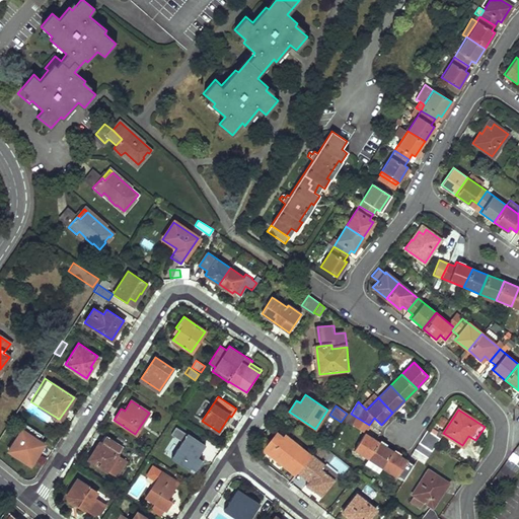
[(347,414),(343,420),(365,433),(369,425),(351,414),(348,412),(347,414)]
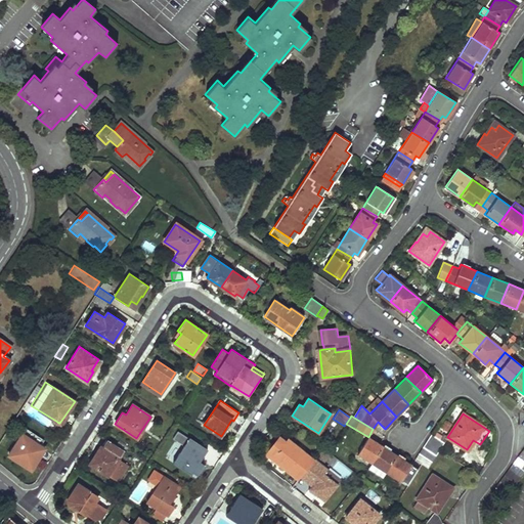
[(22,433),(7,454),(31,470),(44,448),(22,433)]
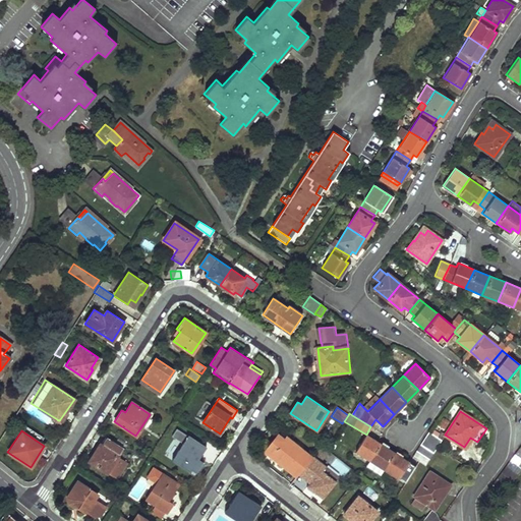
[(428,433),(424,439),(438,447),(442,440),(428,432),(428,433)]
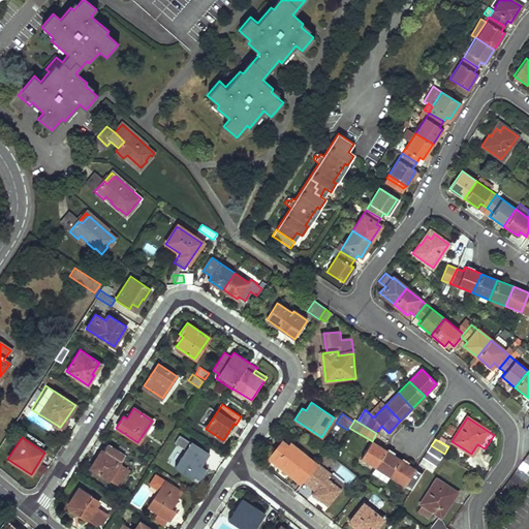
[(191,441),(175,467),(197,481),(206,469),(201,466),(210,454),(191,441)]
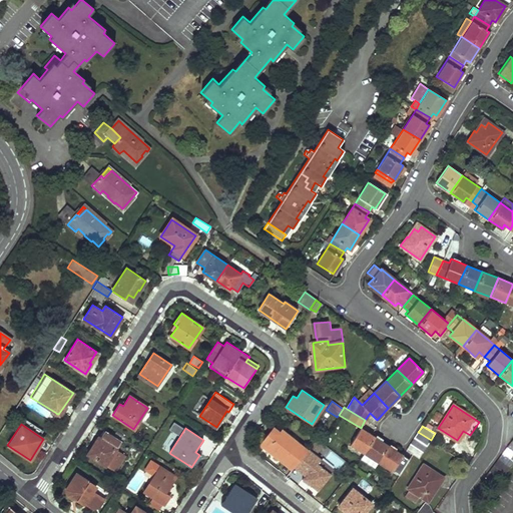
[(361,428),(351,446),(364,454),(374,437),(361,429),(361,428)]
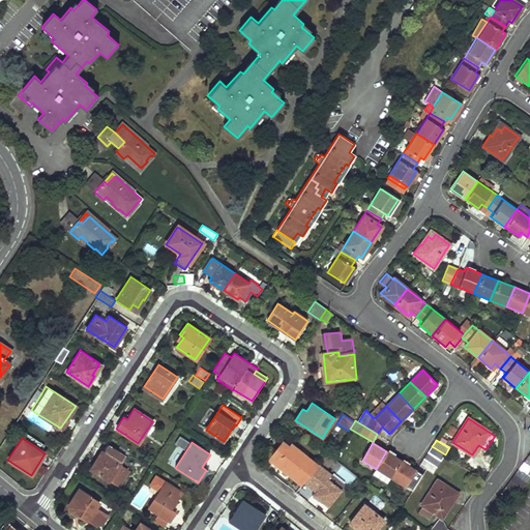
[(282,444),(270,459),(293,476),(295,473),(305,480),(318,464),(292,444),(288,449),(282,444)]
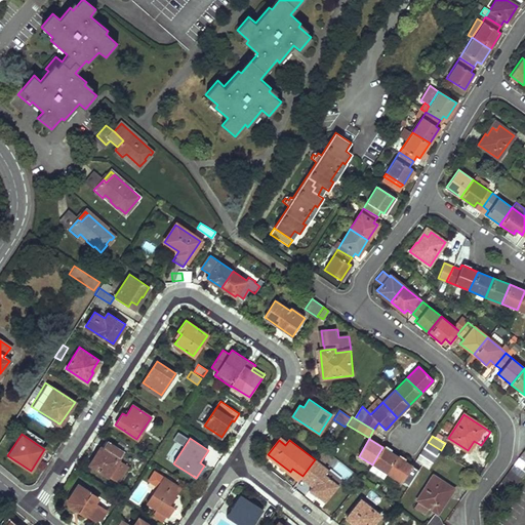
[(95,455),(90,465),(108,476),(123,451),(108,441),(97,456),(95,455)]
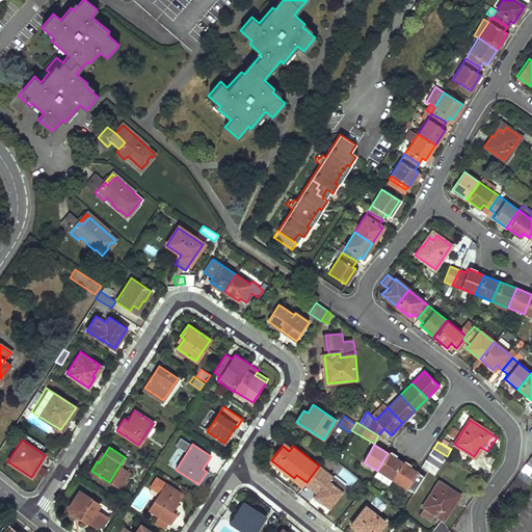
[(433,448),(430,453),(443,462),(447,456),(433,448)]
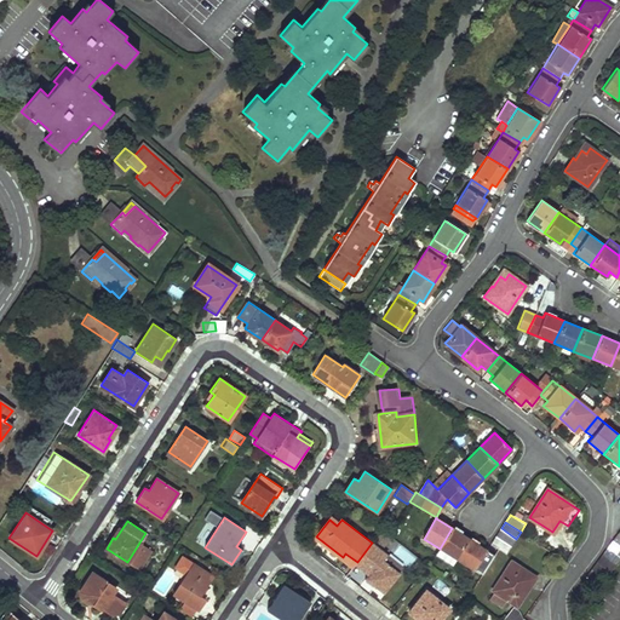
[(452,528),(440,549),(457,560),(469,538),(452,528)]
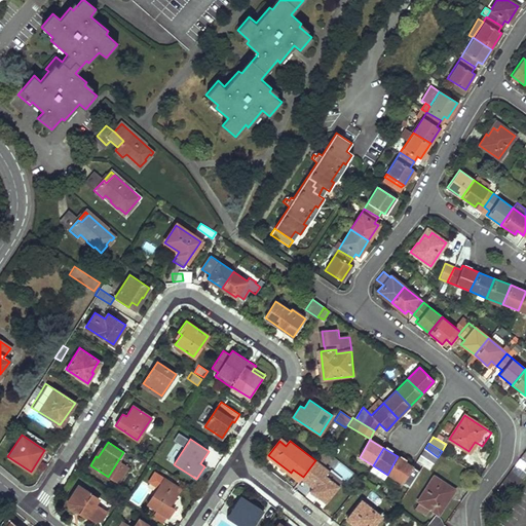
[(425,448),(420,455),(434,463),(438,457),(425,448)]
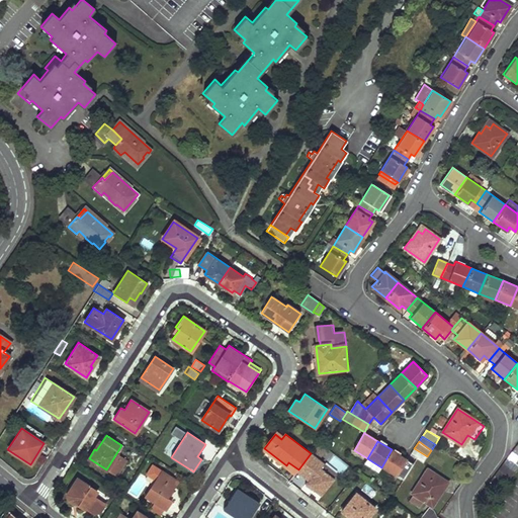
[(414,448),(411,454),(423,462),(427,456),(414,448)]
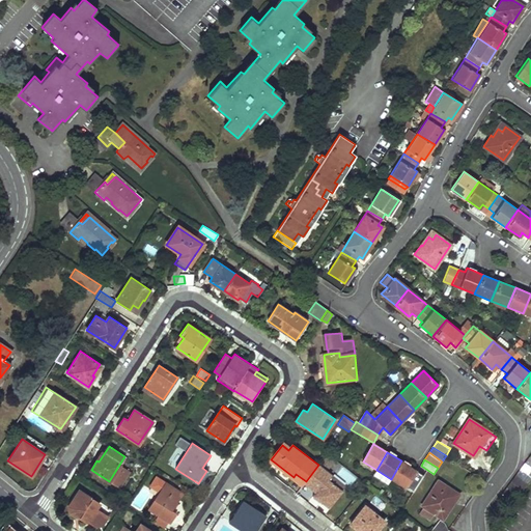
[(401,460),(391,479),(406,488),(417,470),(401,460)]
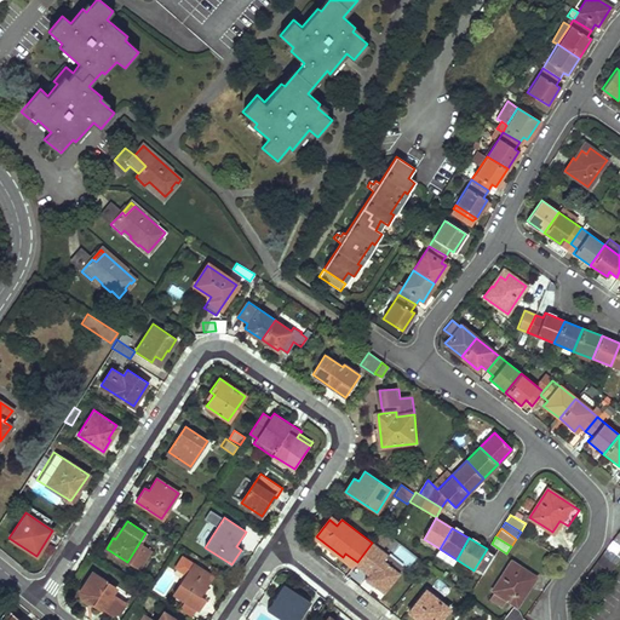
[(619,546),(613,540),(607,549),(619,557),(619,556),(619,546)]
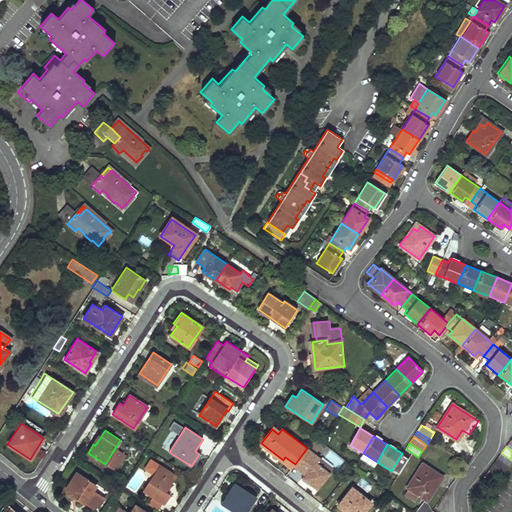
[(313,453),(300,470),(305,475),(303,477),(317,488),(333,469),(313,453)]
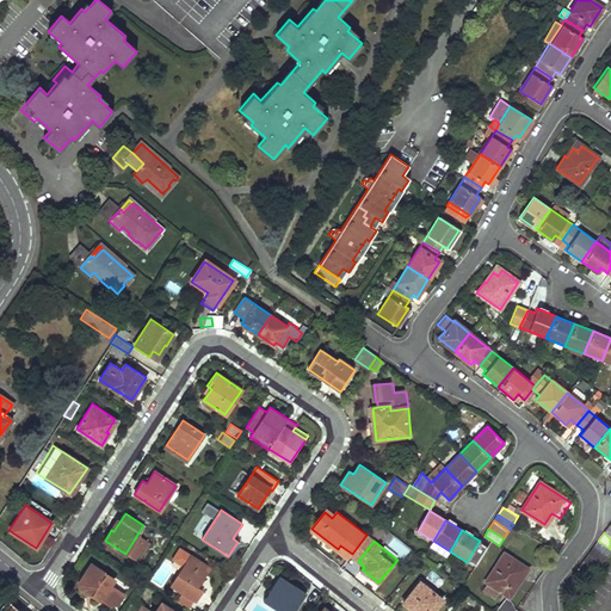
[(598,541),(593,547),(606,555),(610,549),(598,541)]
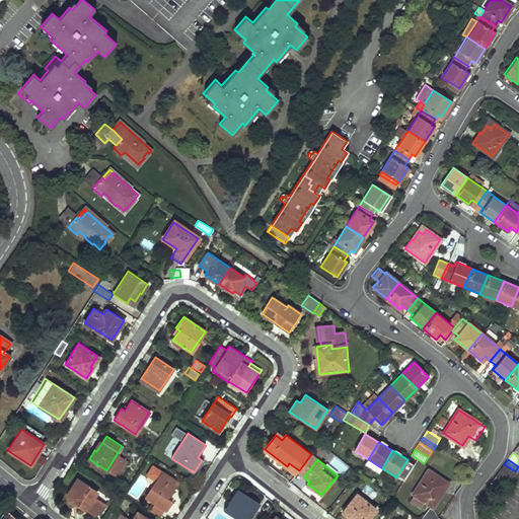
[(289,463),(287,466),(296,473),(299,470),(289,463)]
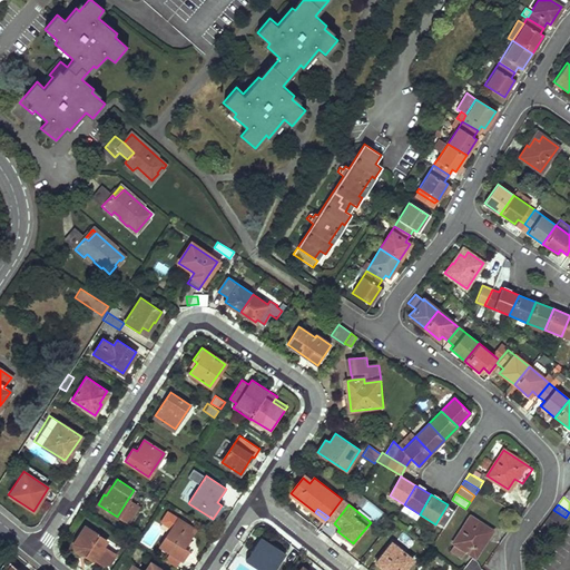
[(553,510),(549,517),(560,524),(566,518),(553,510)]
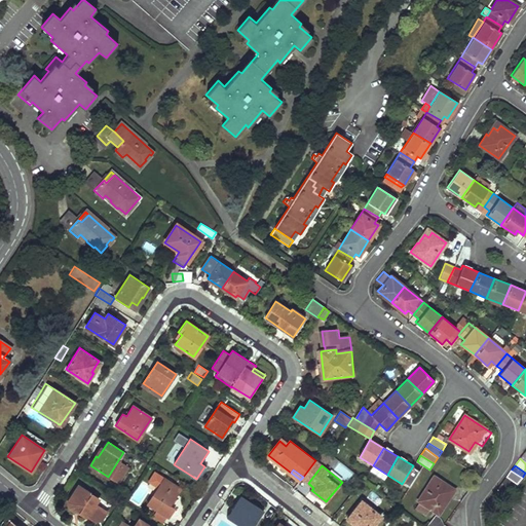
[(164,479),(155,473),(149,481),(158,487),(164,479)]
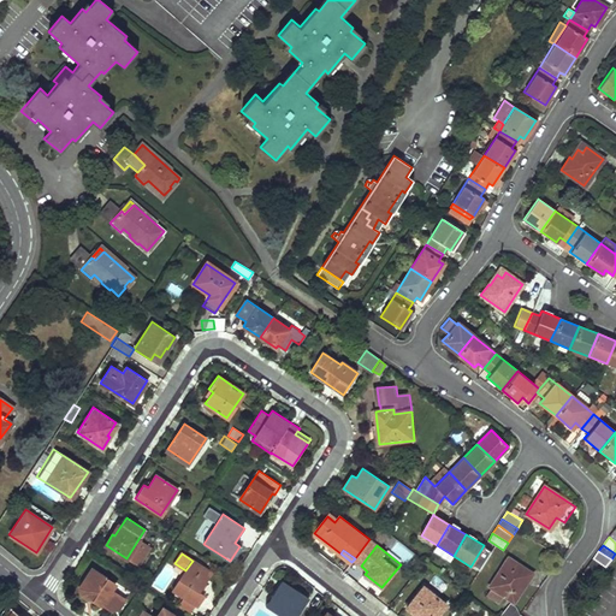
[(507,558),(489,586),(491,587),(486,594),(498,603),(503,596),(507,598),(511,591),(515,593),(521,584),(522,585),(531,573),(507,558)]
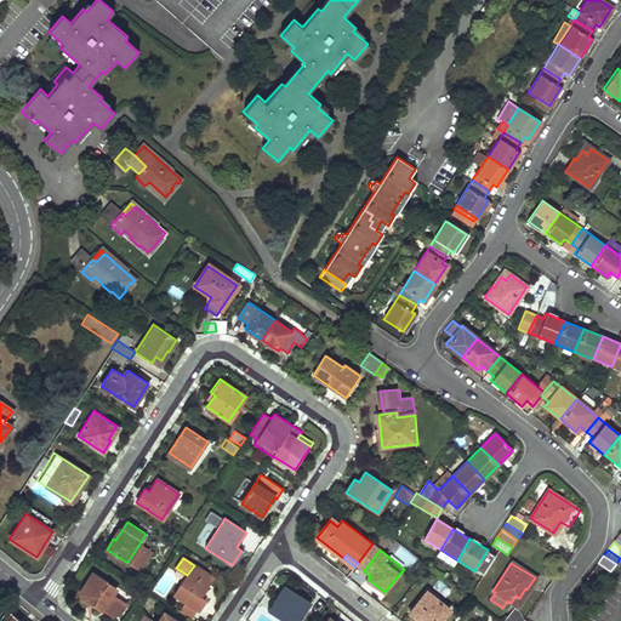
[(598,563),(593,570),(605,579),(610,571),(598,563)]
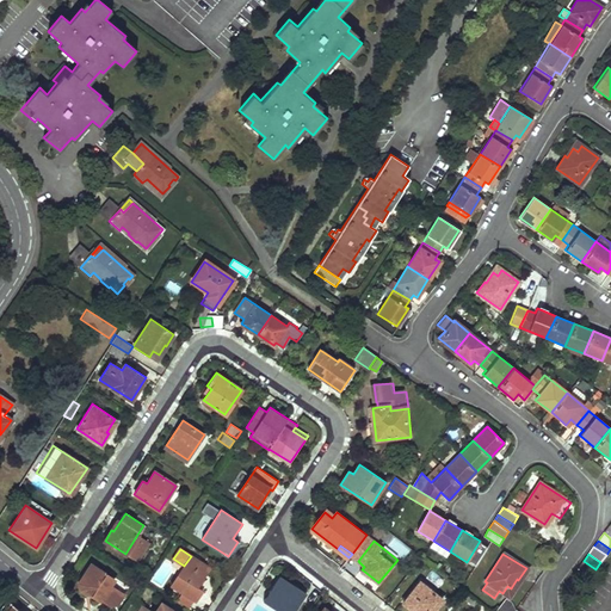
[(184,566),(172,585),(196,599),(202,591),(196,587),(209,568),(191,556),(184,566)]
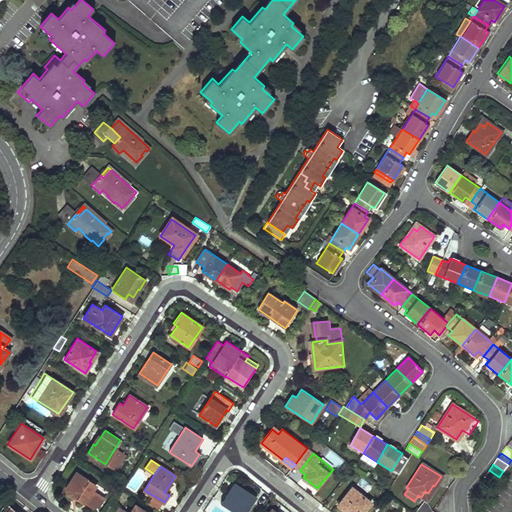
[(489,470),(485,476),(495,483),(499,477),(489,470)]
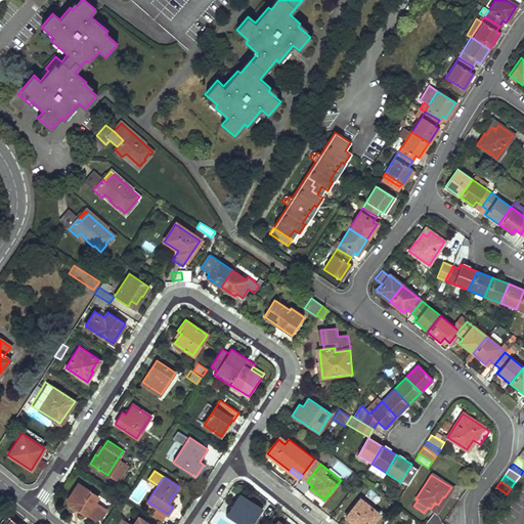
[(74,487),(64,500),(72,507),(74,504),(96,519),(107,503),(97,496),(94,500),(74,487)]
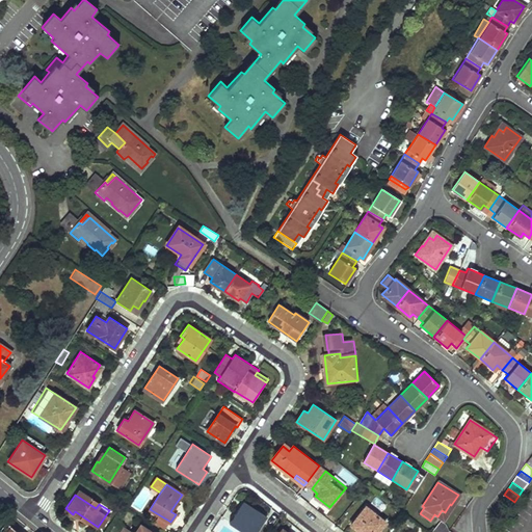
[(242,504),(231,527),(240,531),(259,531),(267,516),(242,504)]
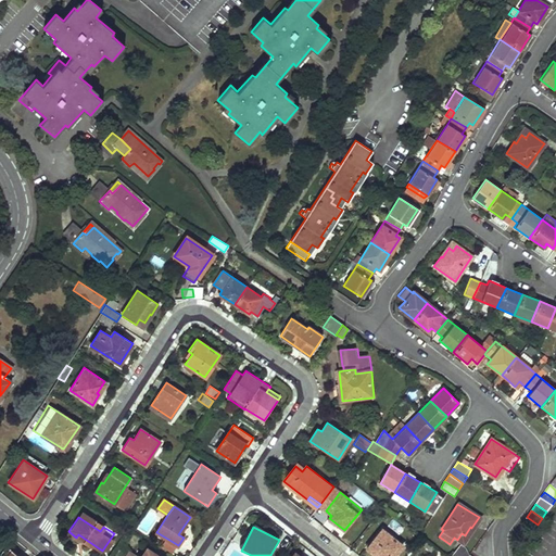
[(382,529),(367,548),(377,555),(394,555),(403,545),(382,529)]
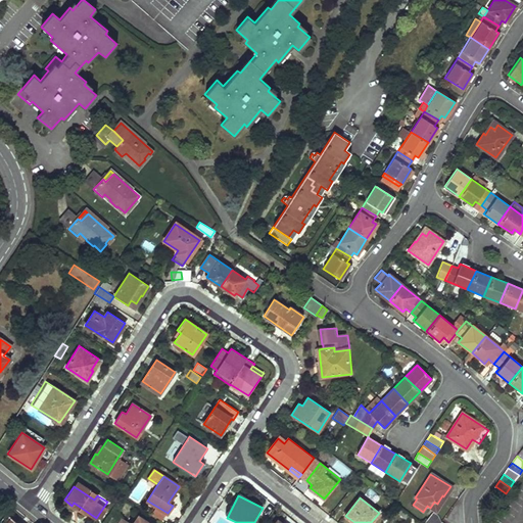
[(440,522),(441,522),(438,515),(432,511),(422,522),(440,522)]
